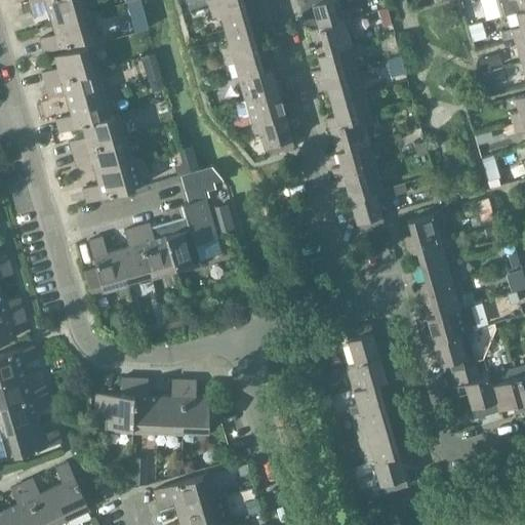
[(90,12),(86,0),(44,0),(30,4),(34,17),(49,12),(52,24),(90,12)]
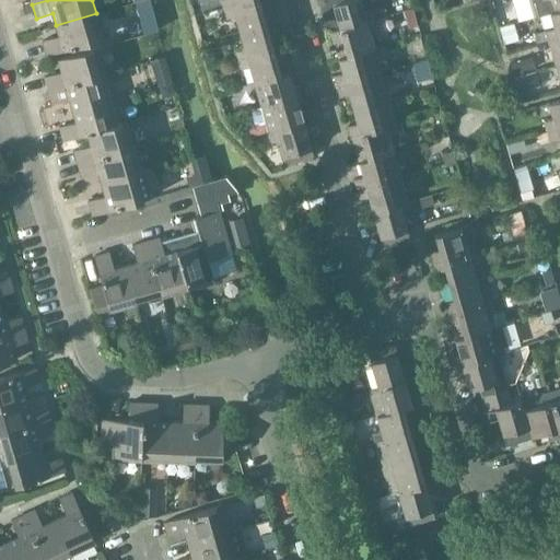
[(221,0),(223,9),(255,0),(221,0)]
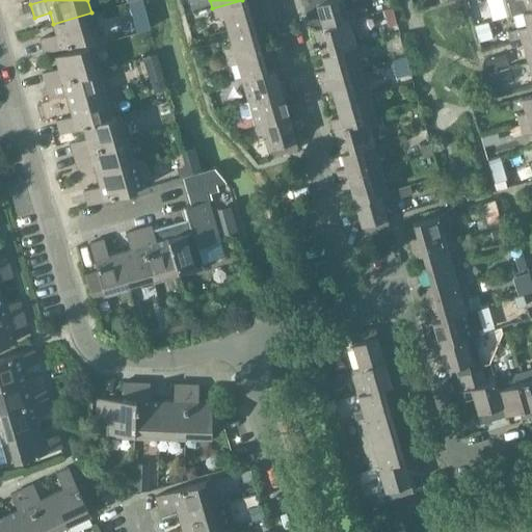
[(261,21),(255,0),(242,0),(212,8),(215,18),(223,16),(228,30),(261,21)]
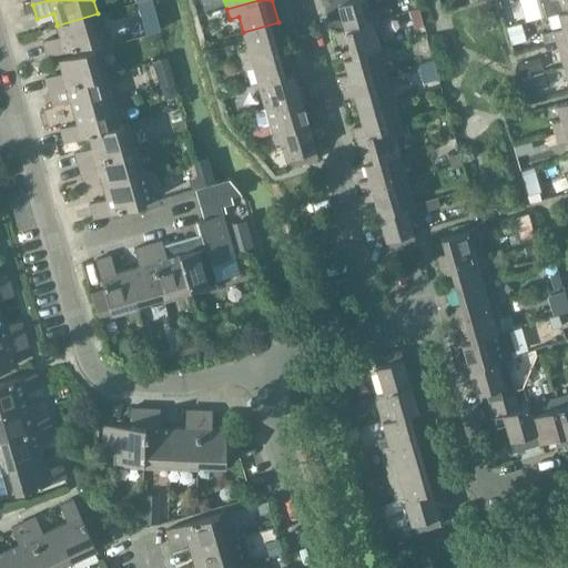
[(345,31),(381,20),(378,10),(369,13),(365,0),(336,0),(345,30),(345,31)]
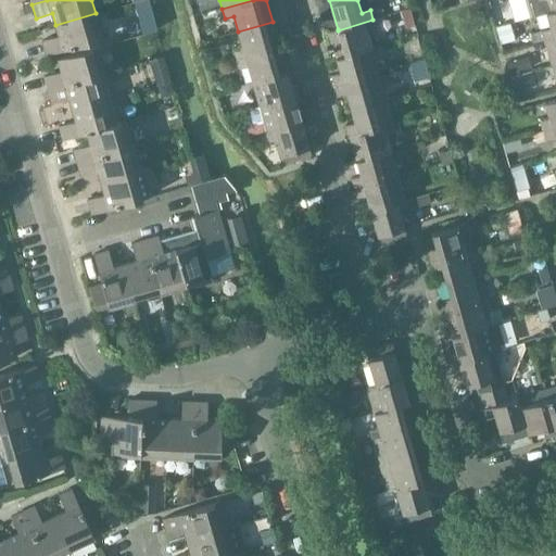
[(555,0),(528,0),(533,16),(546,13),(555,10),(555,0)]
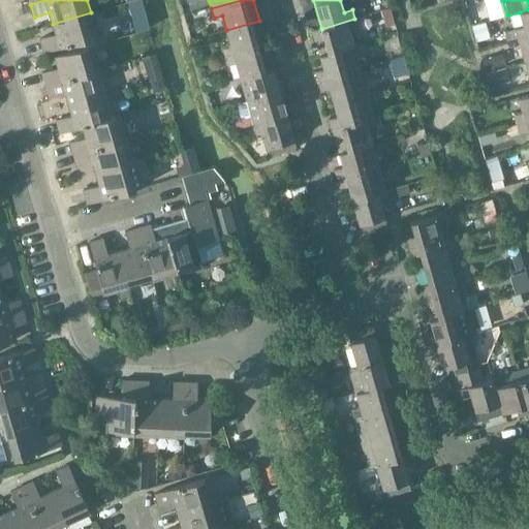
[(390,8),(381,10),(385,27),(394,25),(390,8)]
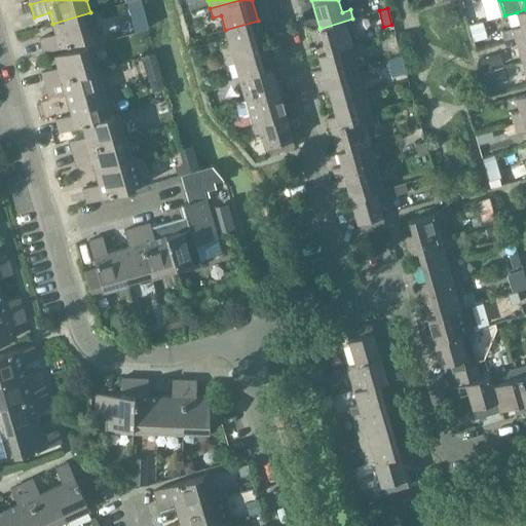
[(525,35),(525,9),(517,12),(521,27),(513,29),(515,38),(525,35)]
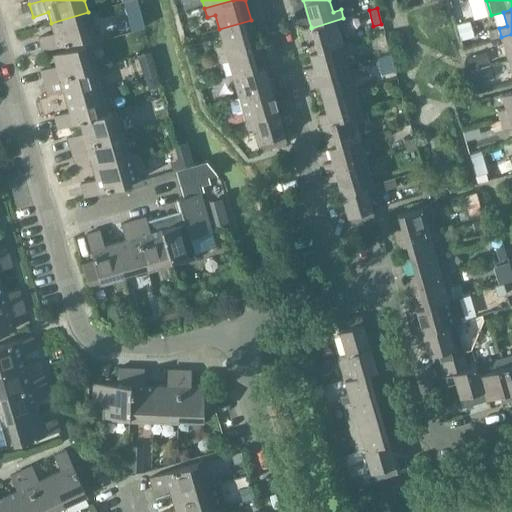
[(43,51),(95,36),(88,12),(51,23),(54,33),(39,38),(43,51)]
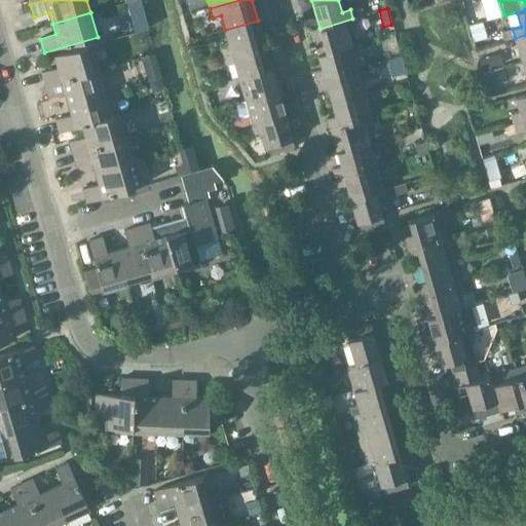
[(320,29),(320,28),(311,31),(318,54),(351,45),(347,31),(355,29),(352,19),(320,29)]
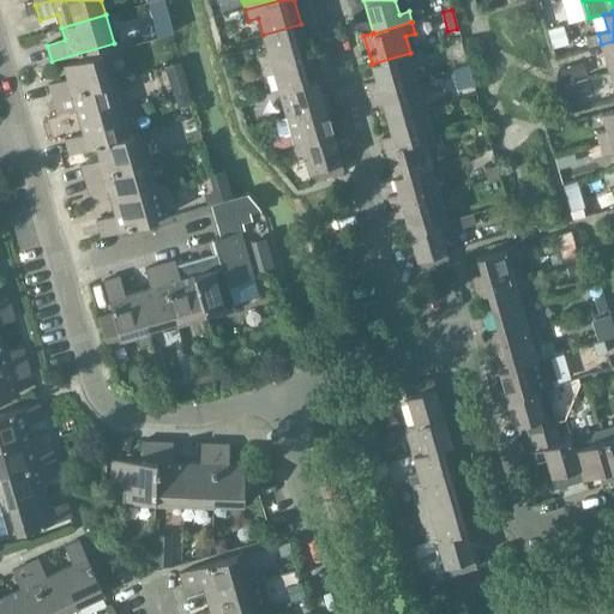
[(258,54),(262,65),(309,52),(301,24),(263,35),(268,52),(258,54)]
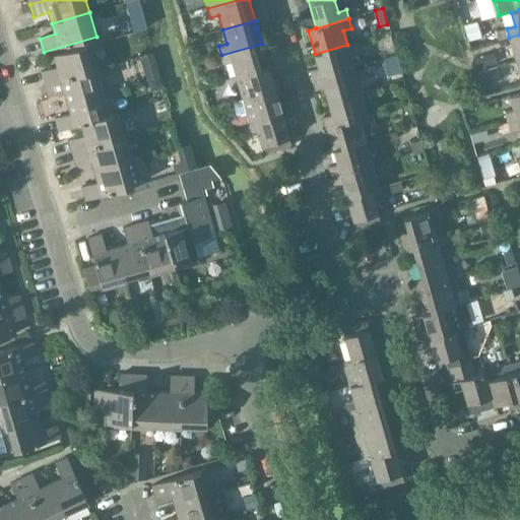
[(507,28),(496,31),(499,41),(509,38),(507,28)]
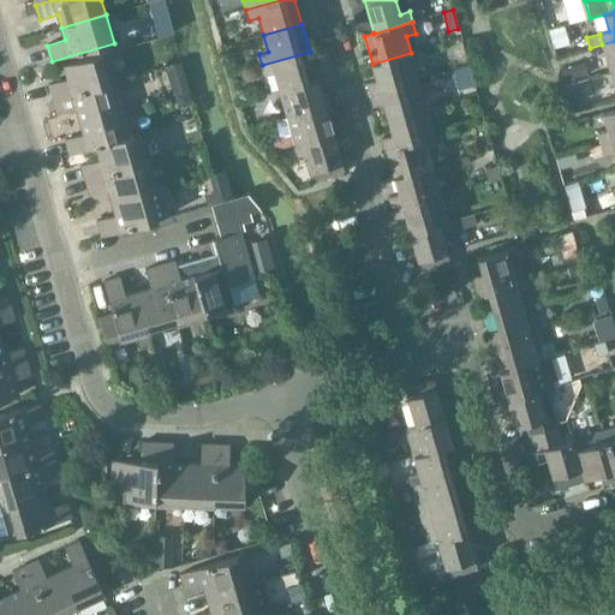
[(566,36),(551,41),(554,49),(568,45),(566,36)]
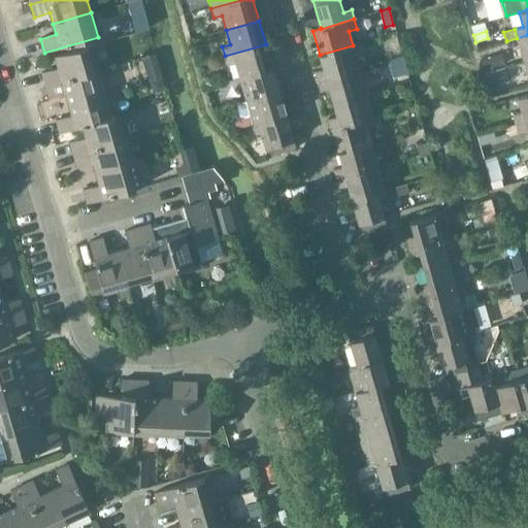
[(524,62),(527,61),(527,35),(517,38),(524,62)]
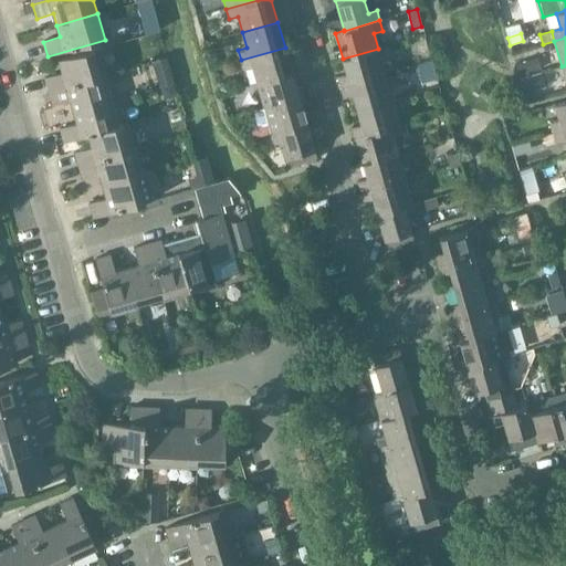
[(252,67),(257,83),(293,73),(285,48),(241,60),(243,71),(252,67)]
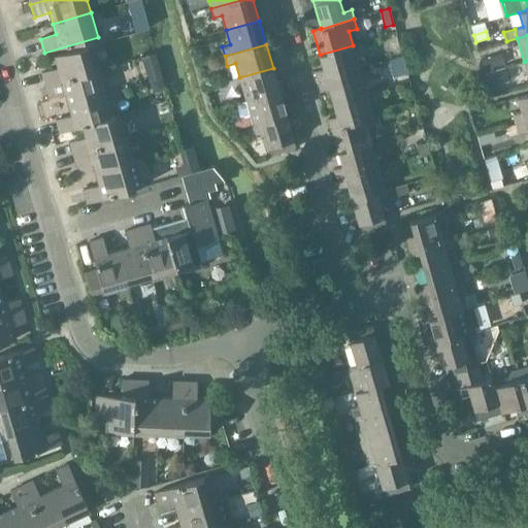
[(42,72),(45,86),(99,70),(92,45),(55,57),(58,68),(42,72)]
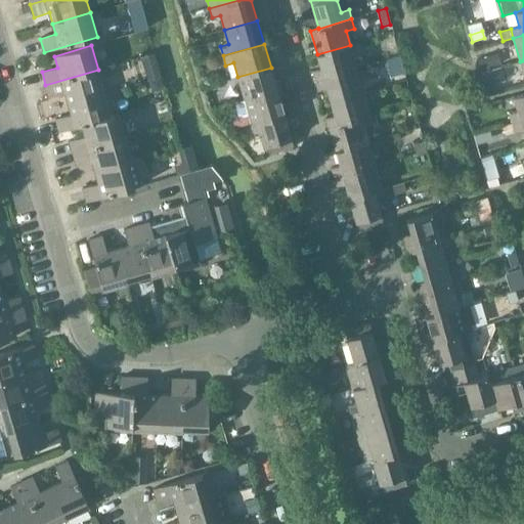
[(350,45),(317,54),(321,69),(313,71),(315,81),(356,69),(350,45)]
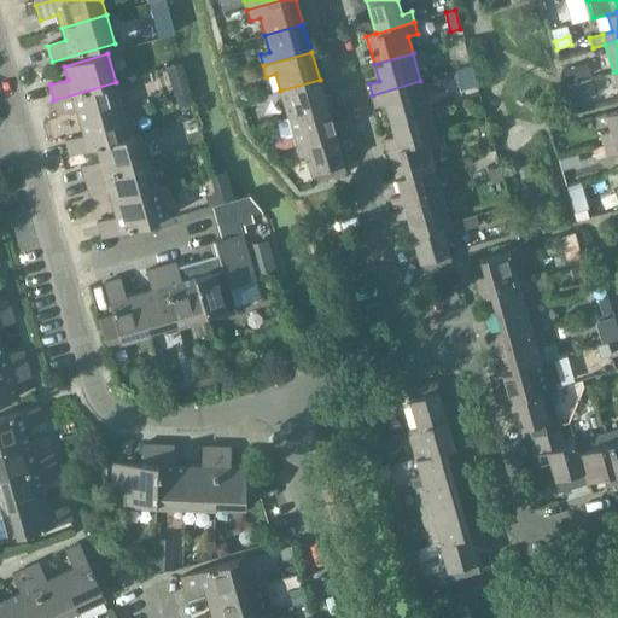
[(586,62),(563,69),(566,82),(589,75),(586,62)]
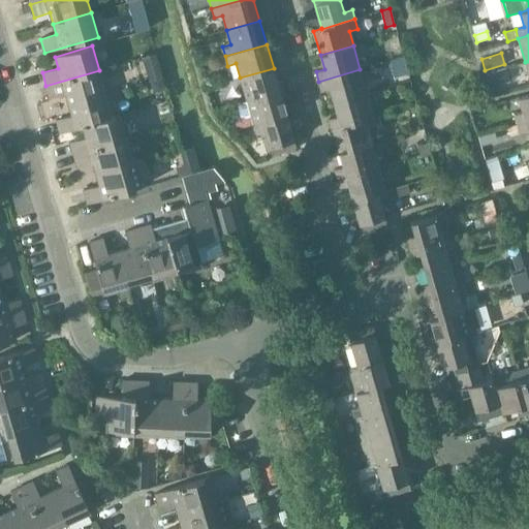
[(155,55),(143,58),(145,68),(158,64),(155,55)]
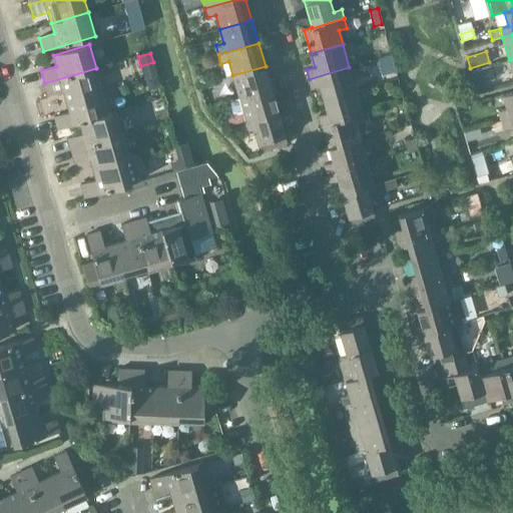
[(392,55),(379,58),(383,75),(396,71),(392,55)]
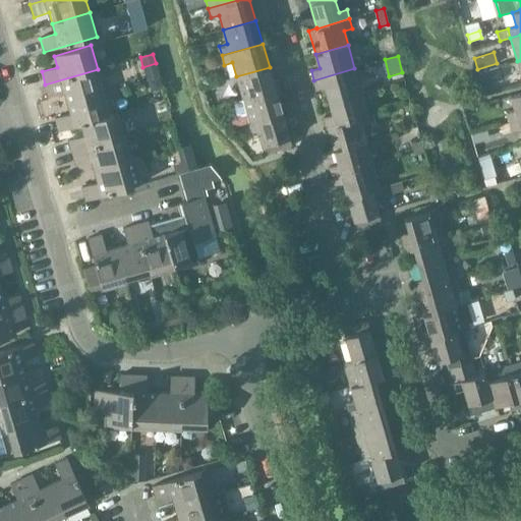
[(238,81),(243,100),(284,89),(282,79),(274,81),(270,67),(236,76),(238,81)]
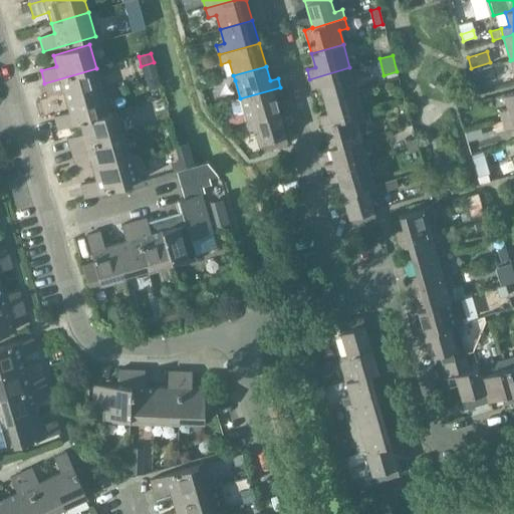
[(472,72),(476,84),(485,82),(495,79),(492,66),(472,72)]
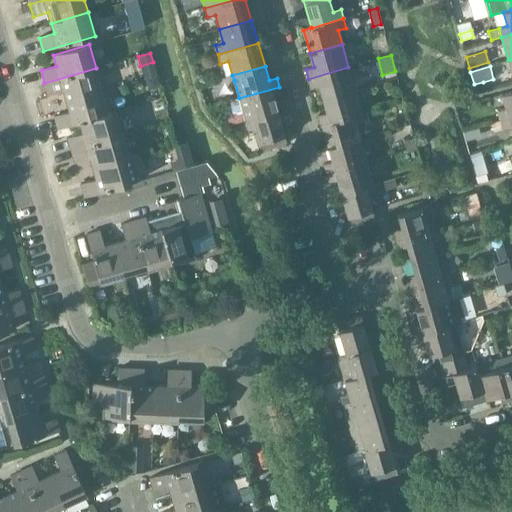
[(348,67),(308,79),(311,88),(319,85),(323,99),(355,90),(348,67)]
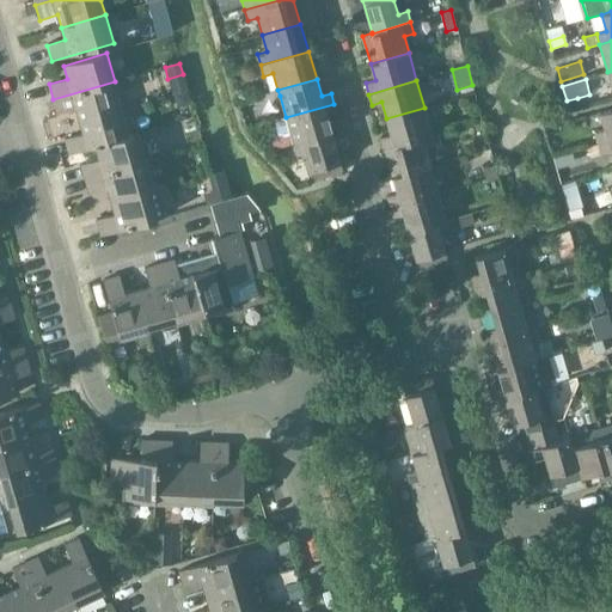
[(115,81),(53,99),(57,115),(75,109),(79,122),(123,109),(115,81)]
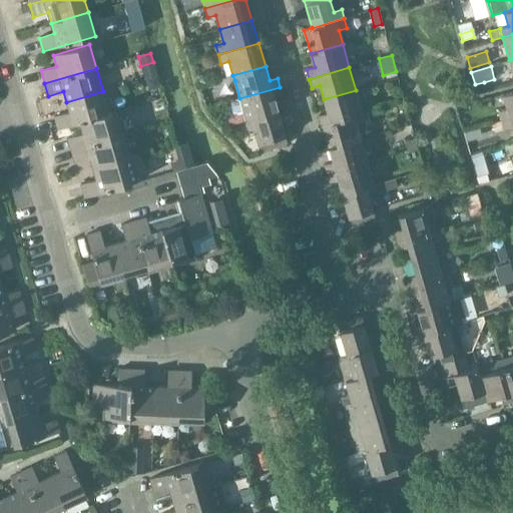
[(232,75),(218,79),(220,84),(234,80),(232,75)]
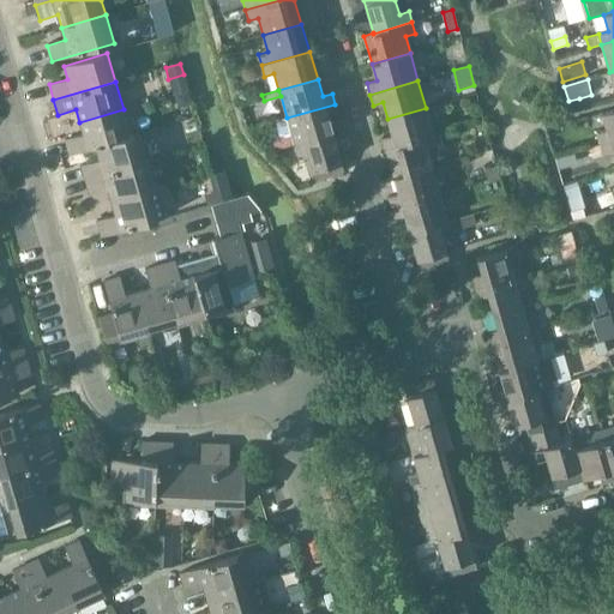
[(185,94),(175,97),(179,107),(188,104),(185,94)]
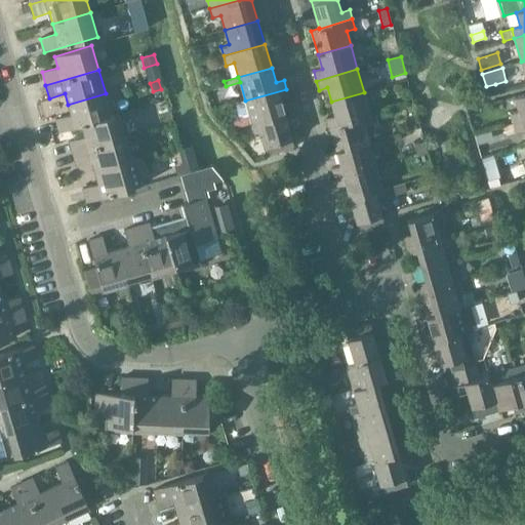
[(249,117),(250,118),(251,124),(285,115),(281,101),(289,98),(286,89),(245,101),(249,117)]
